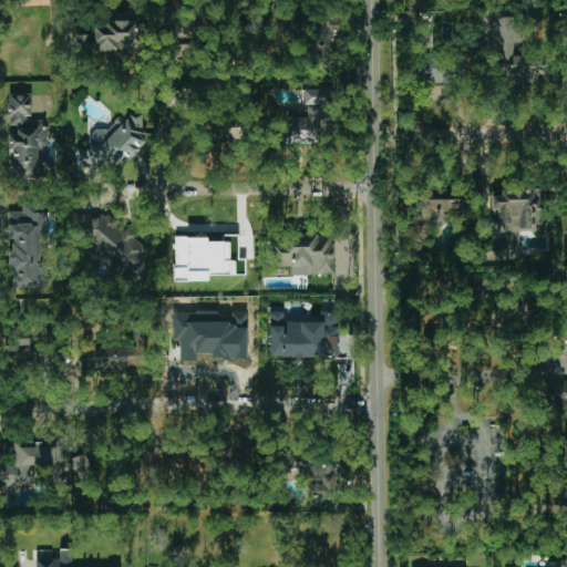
[(340,20),(318,19),(317,64),(331,64),(332,49),(340,49),(340,20)]
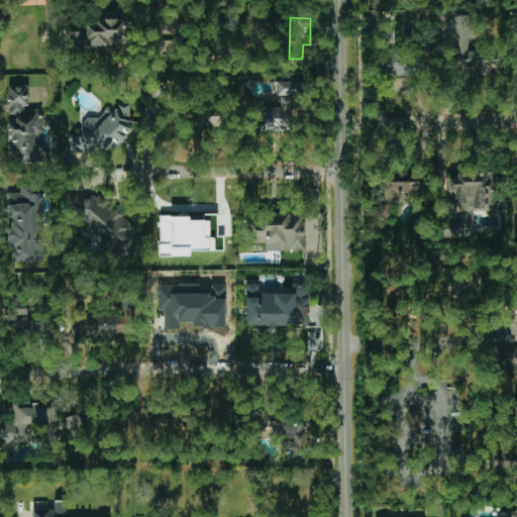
[(86,31),(70,32),(70,48),(122,47),(121,20),(86,21),(86,31)]
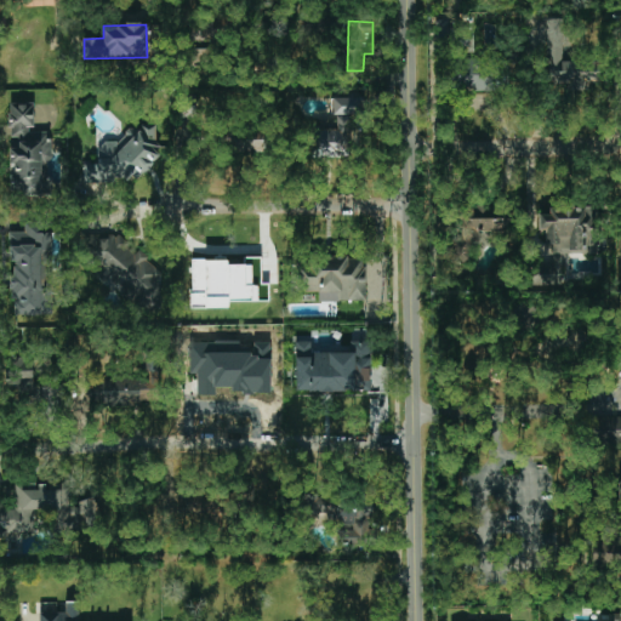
[(508,60),(449,58),(449,90),(508,90),(508,60)]
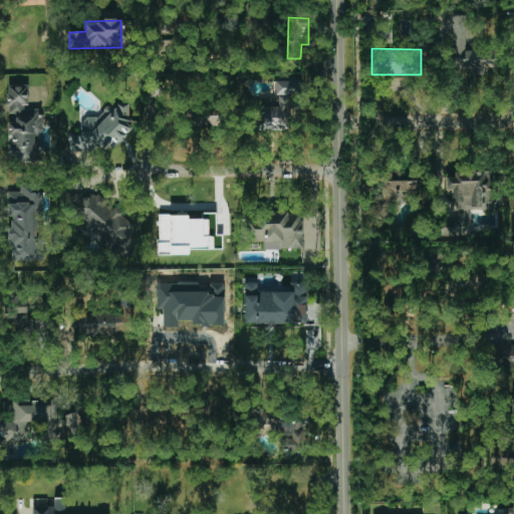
[(150,96),(161,95),(161,78),(149,79),(150,96)]
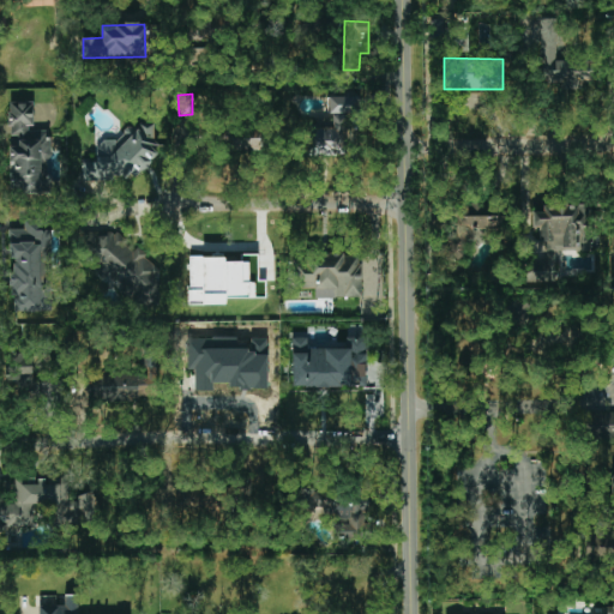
[(327,113),(359,113),(357,96),(327,97),(327,113)]
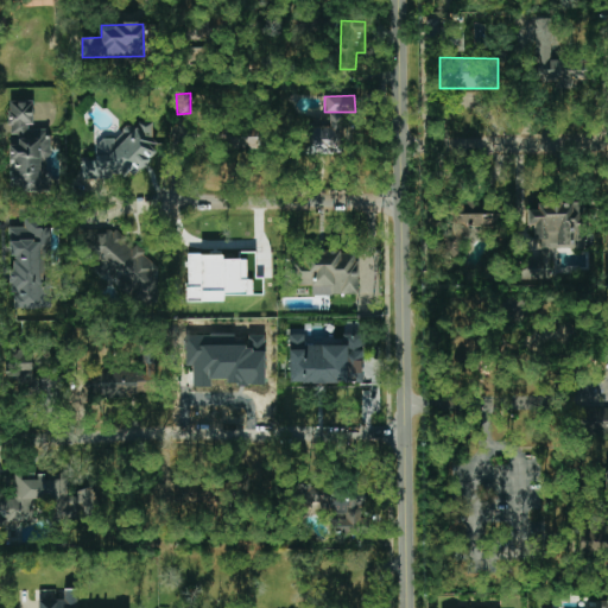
[(8,145),(10,191),(43,190),(42,158),(50,158),(49,127),(33,128),(32,103),(8,103),(10,134),(18,134),(18,145),(8,145)]
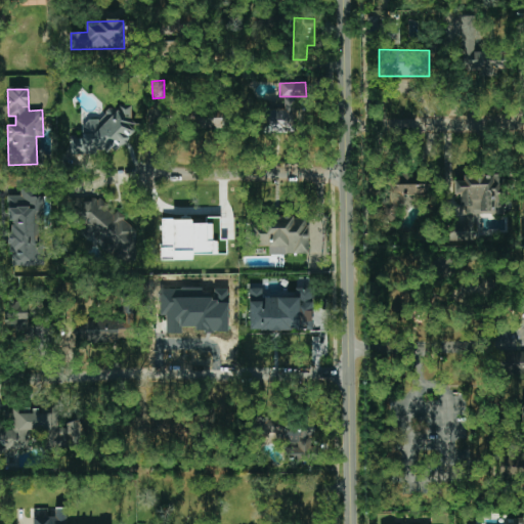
[(262,108),(262,132),(301,132),(300,97),(284,97),(284,108),(262,108)]
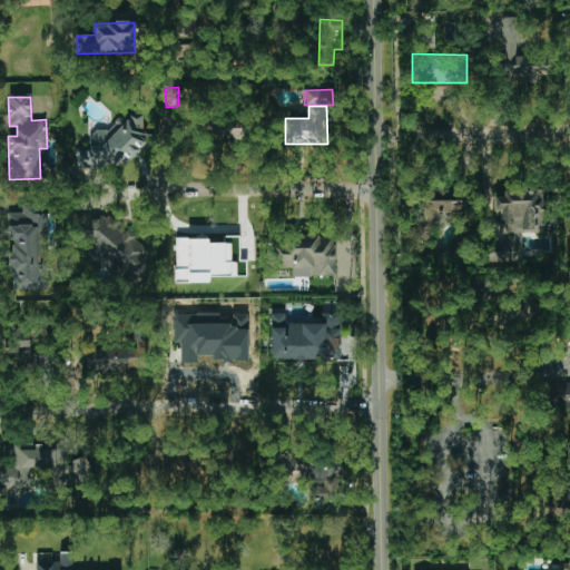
[(145,116),(114,116),(114,130),(90,130),(90,150),(77,150),(77,164),(145,165),(145,116)]
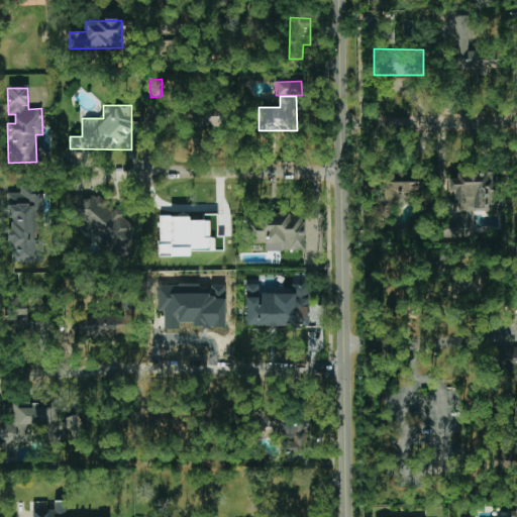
[(171,116),(173,127),(220,122),(219,118),(213,119),(212,112),(171,116)]
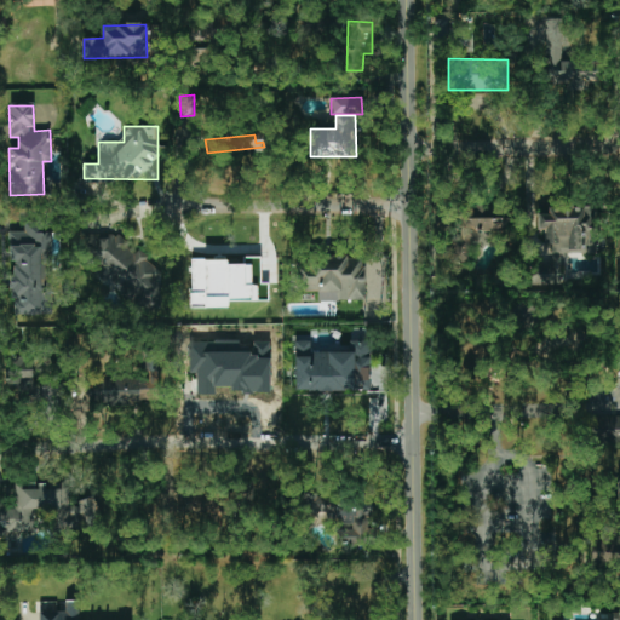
[(505,231),(505,206),(454,206),(454,263),(471,263),(471,242),(478,242),(478,231),(505,231)]
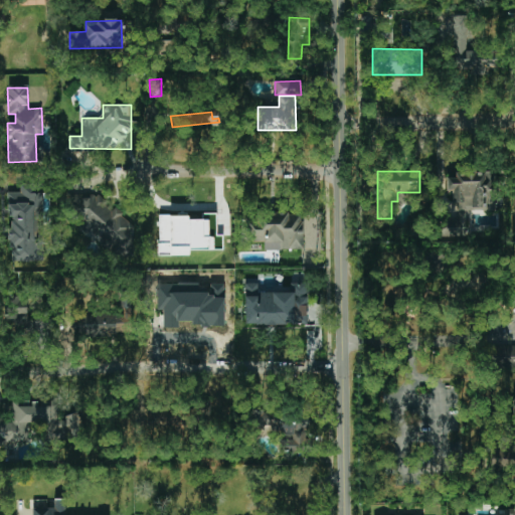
[(493,171),(456,171),(456,178),(447,178),(447,190),(453,190),(453,203),(463,203),(463,211),(494,210),(493,171)]
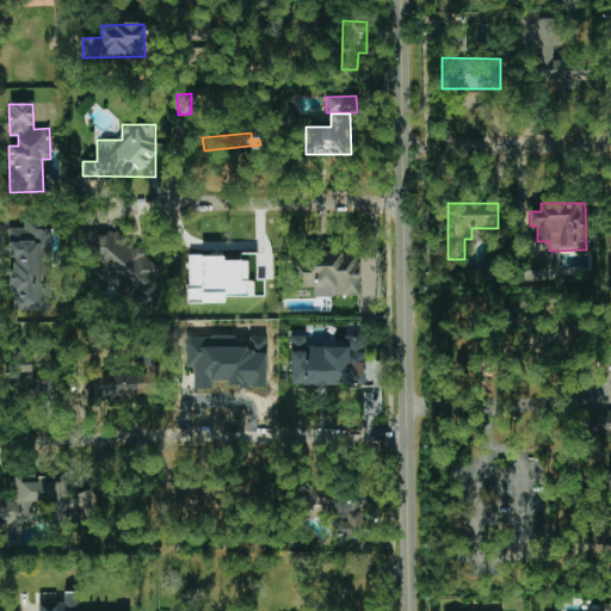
[(10,228),(11,310),(41,309),(39,259),(50,259),(50,220),(24,220),(24,228),(10,228)]
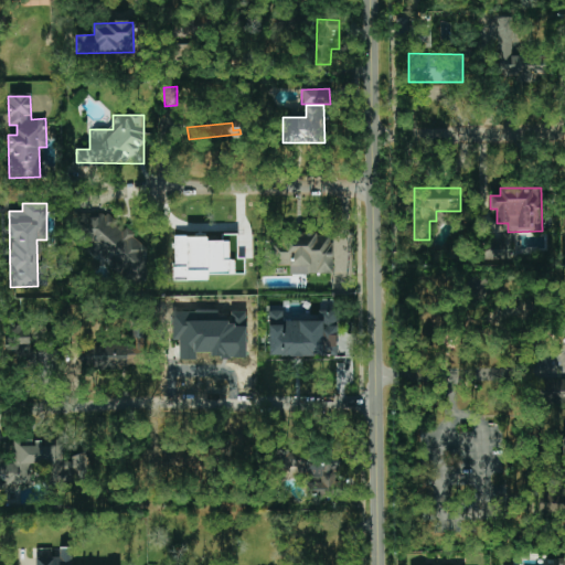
[(147,279),(147,244),(136,244),(136,230),(117,230),(118,216),(84,215),(83,249),(99,249),(99,263),(119,263),(119,279),(147,279)]
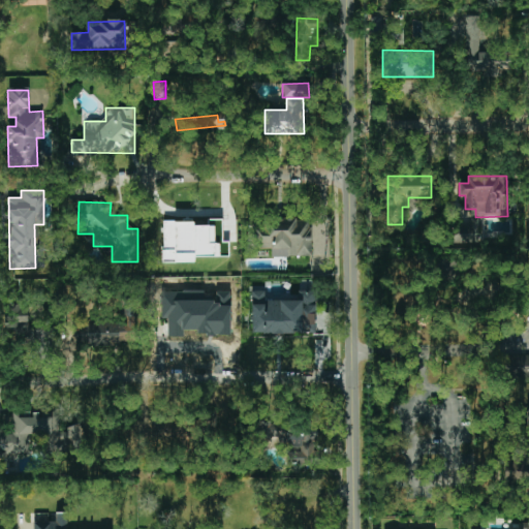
[(163,221),(163,263),(195,263),(195,257),(229,257),(229,242),(223,242),(223,219),(207,219),(207,225),(194,225),(194,221),(163,221)]
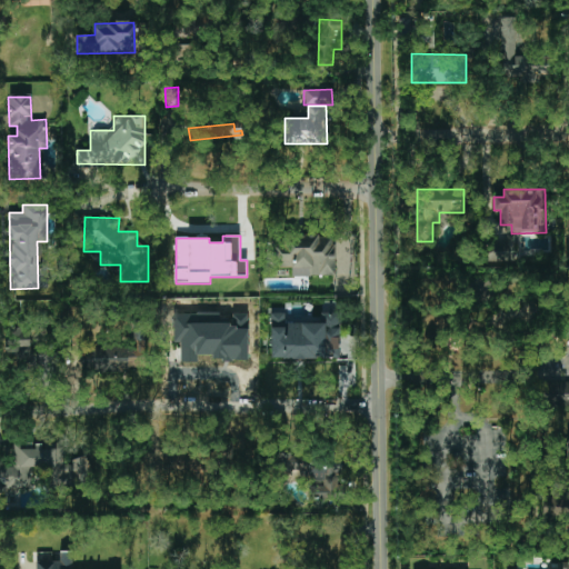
[(336,276),(335,236),(275,237),(276,268),(291,267),(291,277),(336,276)]
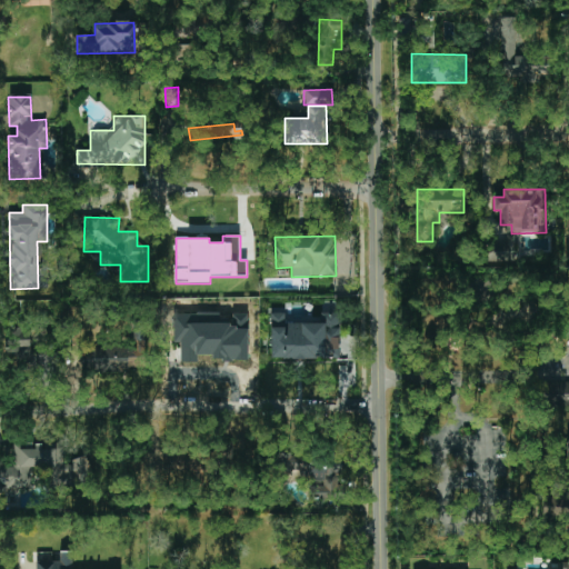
[(50,269),(38,269),(37,288),(50,289),(50,269)]
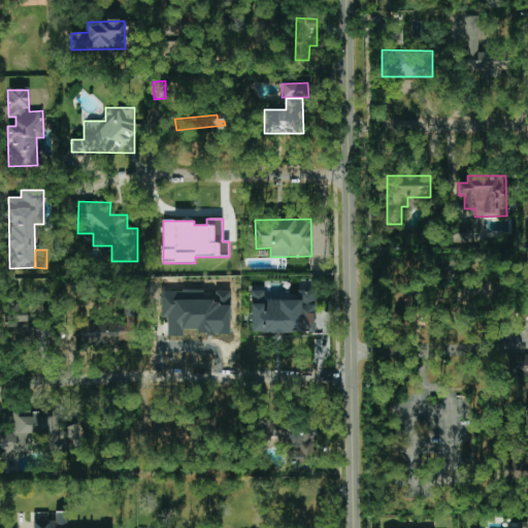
[(251,333),(314,333),(314,298),(264,297),(264,291),(252,290),(251,333)]
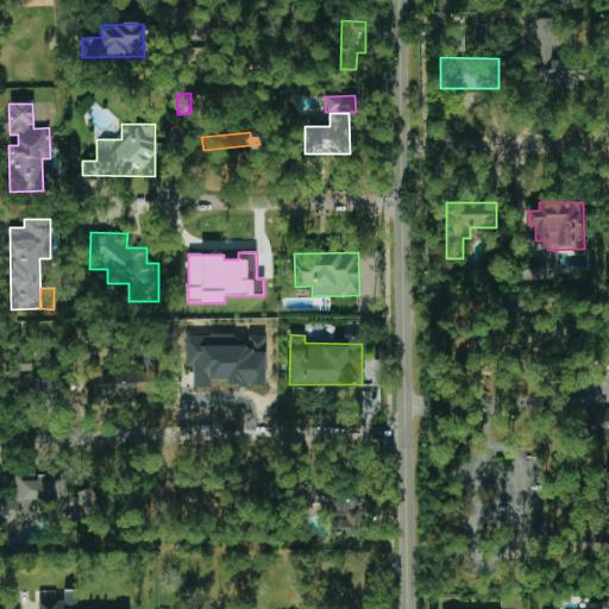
[(267,385),(265,337),(248,337),(248,345),(233,345),(233,336),(186,336),(186,366),(193,366),(193,388),(213,388),(213,381),(227,381),(227,385),(267,385)]
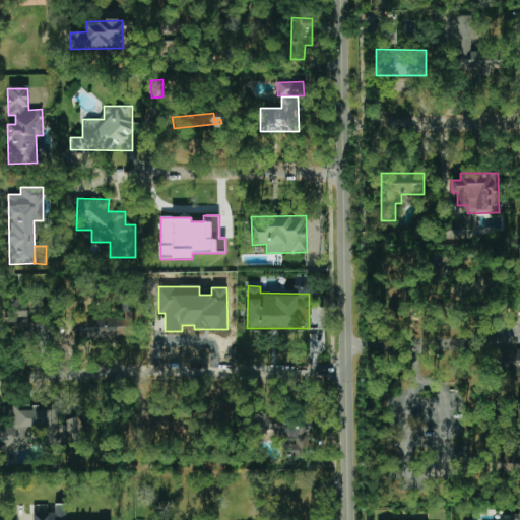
[(28,330),(29,301),(5,300),(4,322),(15,323),(15,330),(28,330)]
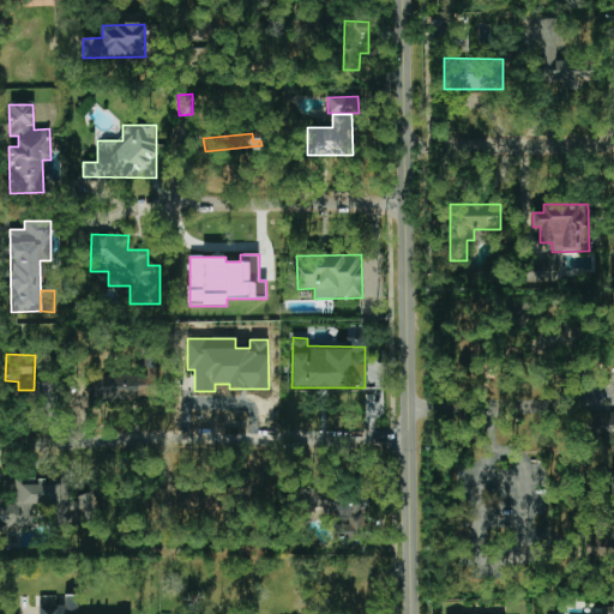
[(140,401),(140,397),(157,396),(157,372),(102,373),(103,403),(140,401)]
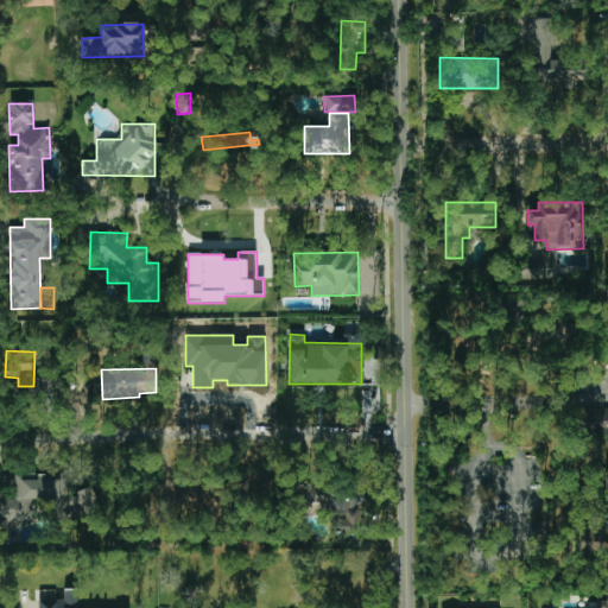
[(101,372),(89,372),(90,399),(101,399),(101,372)]
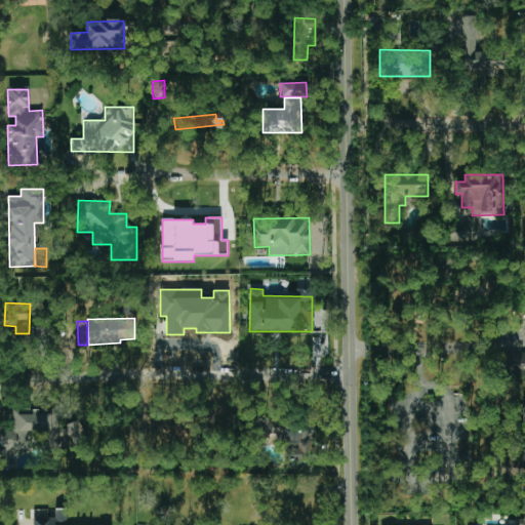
[(524,352),(522,352),(522,375),(524,375),(524,396),(524,397),(524,430),(524,429),(524,454),(502,455),(502,477),(524,477),(524,352)]
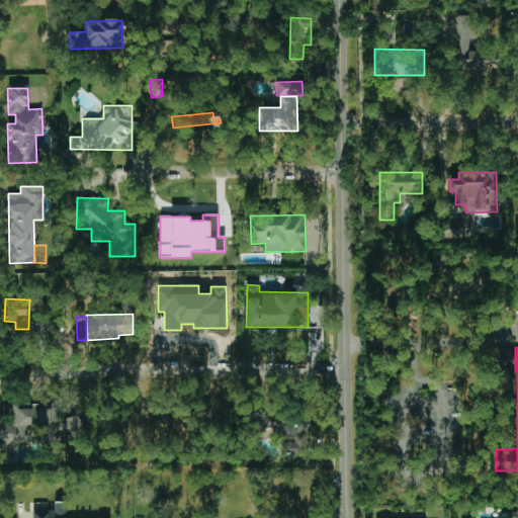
[(5,444),(27,445),(28,426),(51,427),(50,440),(68,441),(69,437),(81,437),(82,417),(66,416),(66,423),(58,422),(58,408),(31,407),(31,409),(19,409),(20,404),(13,404),(13,425),(5,425),(5,444)]
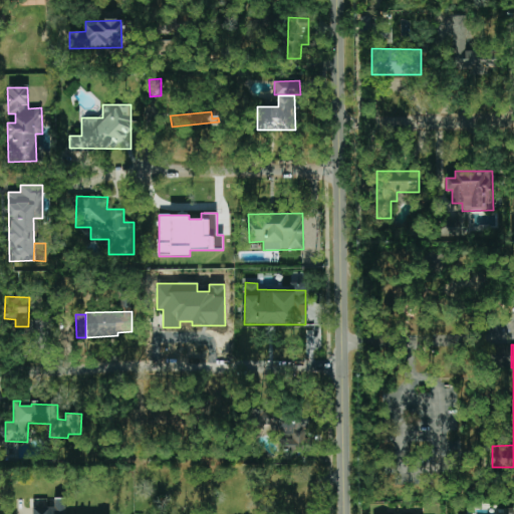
[(307,413),(252,409),(251,425),(272,427),(271,434),(291,435),(291,440),(279,439),(279,451),(304,452),(307,413)]
